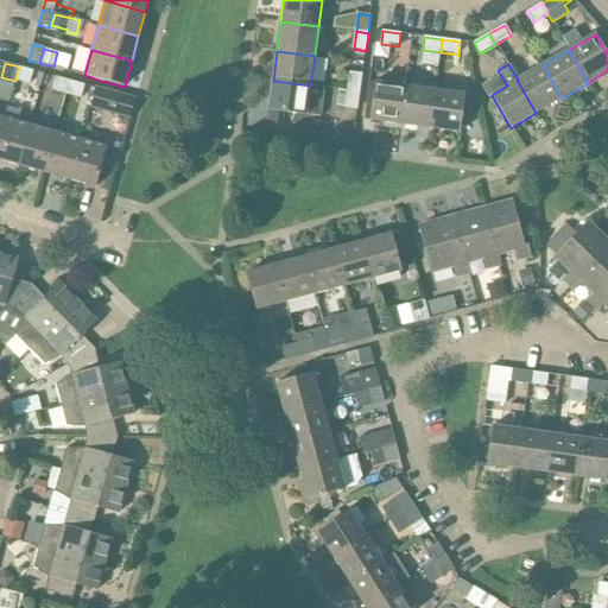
[(536,113),(562,99),(543,65),(518,80),(517,80),(536,113)]
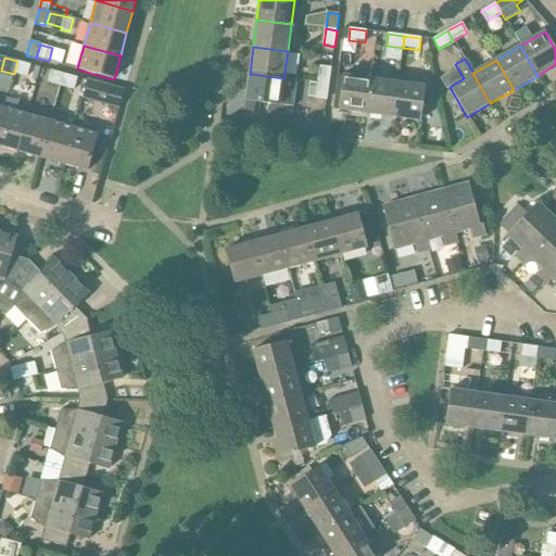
[(17,61),(14,74),(27,77),(30,65),(17,61)]
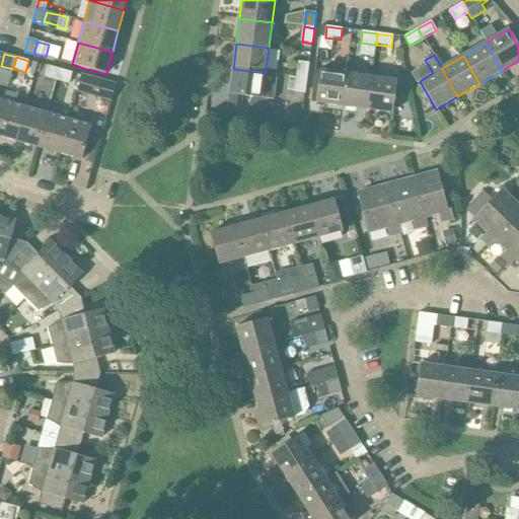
[(299,62),(297,77),(307,79),(309,64),(299,62)]
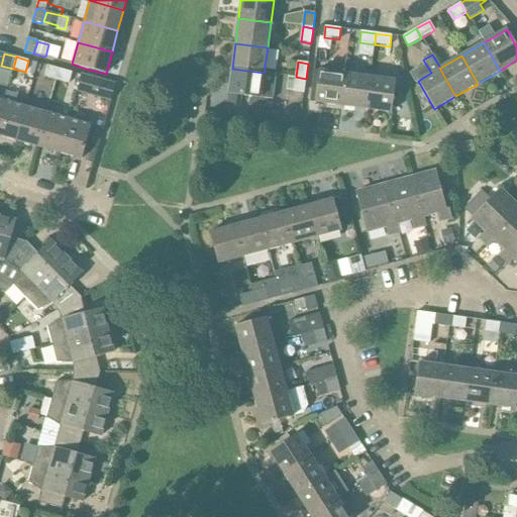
[(44,78),(57,81),(60,70),(47,66),(44,78)]
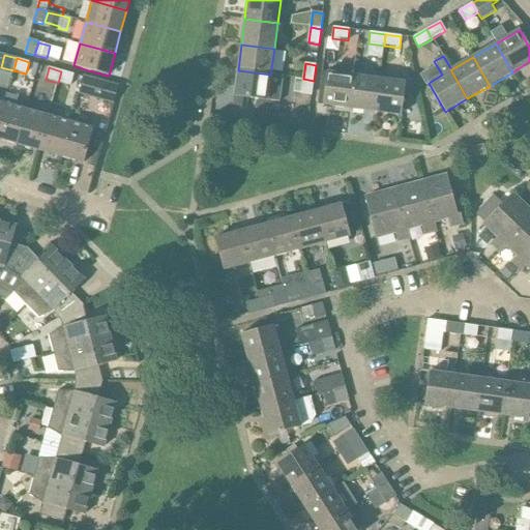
[(238,70),(234,96),(235,96),(256,99),(267,100),(280,102),(283,76),(270,75),(238,70)]
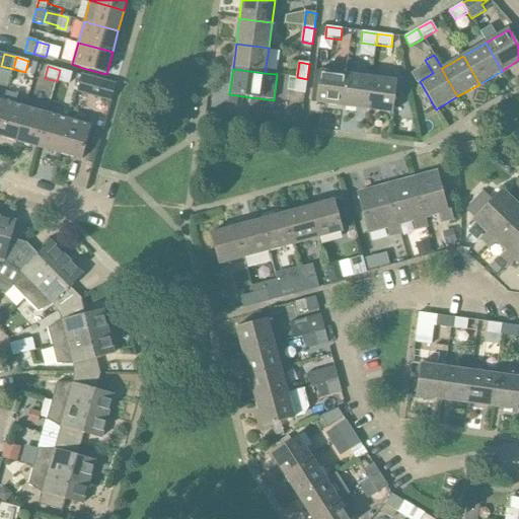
[(69,84),(73,73),(60,70),(57,81),(69,84)]
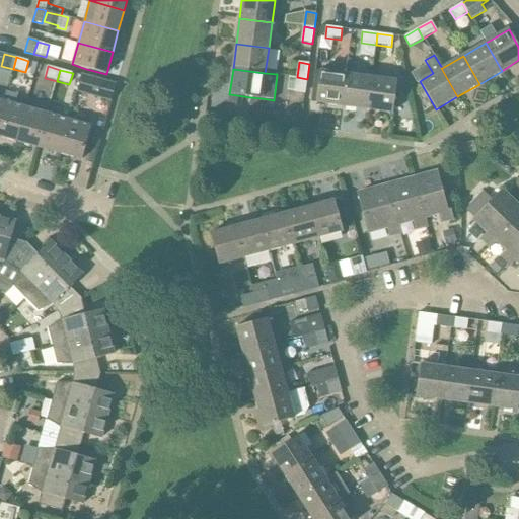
[(316,102),(342,106),(346,75),(320,72),(316,102)]
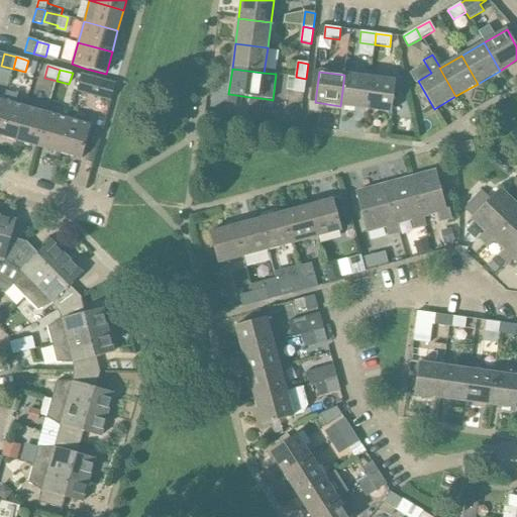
[(81,75),(77,91),(111,101),(115,85),(102,81),(90,78),(81,75)]
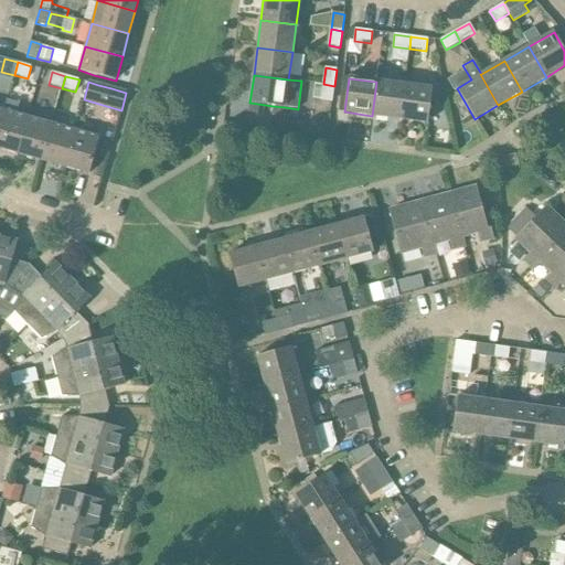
[(372,116),(398,119),(403,86),(376,82),(372,116)]
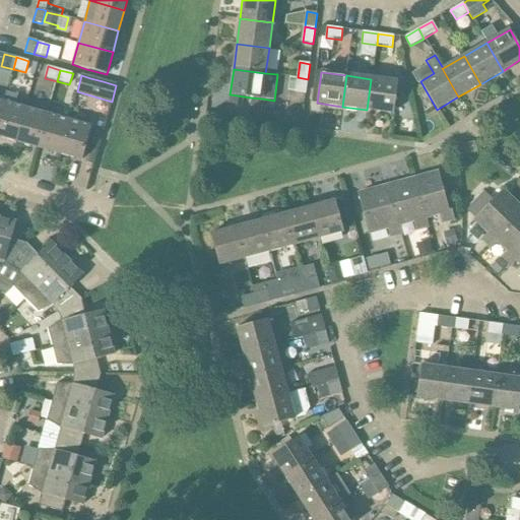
[(308,79),(298,77),(296,92),(306,93),(308,79)]
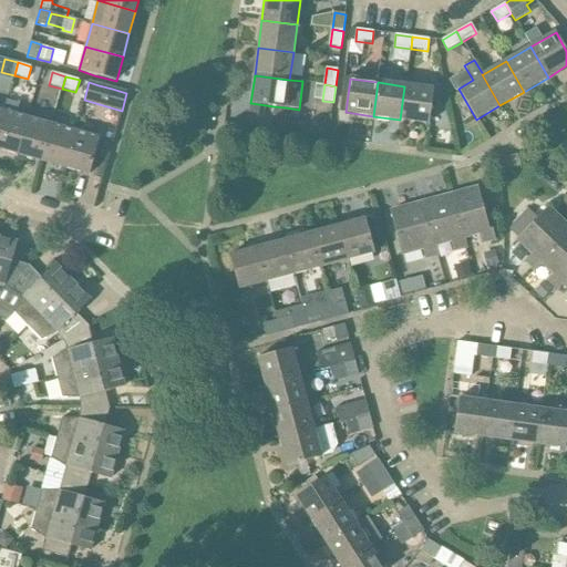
[(434,90),(404,86),(400,120),(429,124),(434,90)]
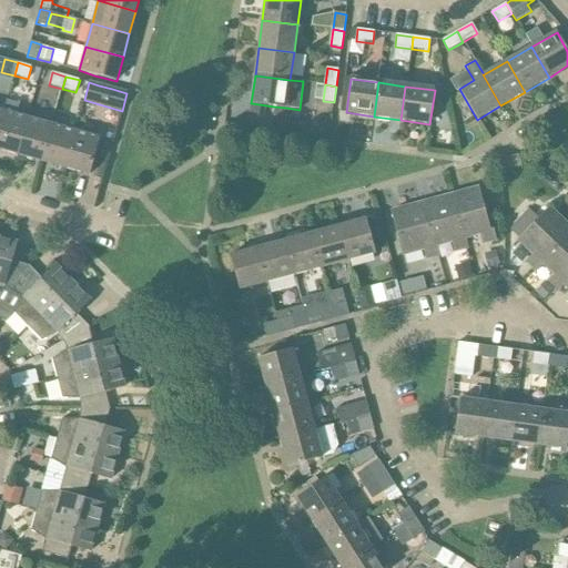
[(82,107),(78,123),(87,125),(91,109),(82,107)]
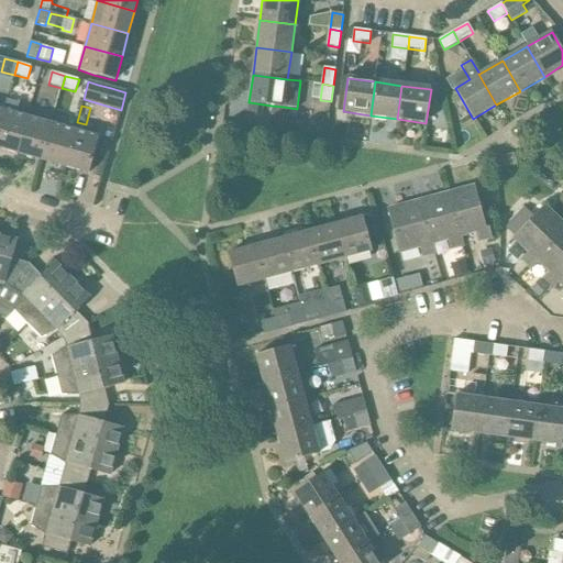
[(0,123),(0,148),(18,154),(28,117),(3,110),(0,123)]
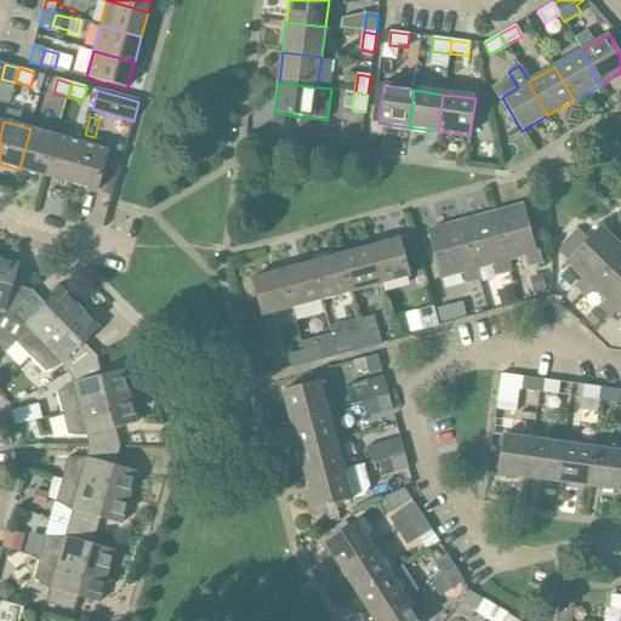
[(20,170),(45,177),(56,136),(30,129),(20,170)]
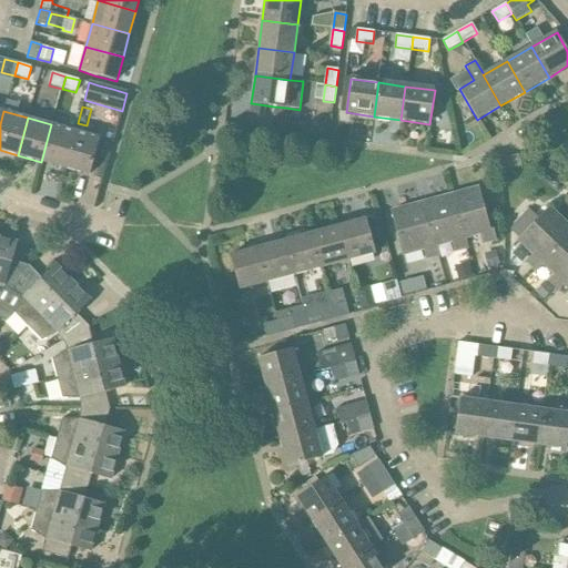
[(41,162),(66,169),(75,131),(51,124),(41,162)]
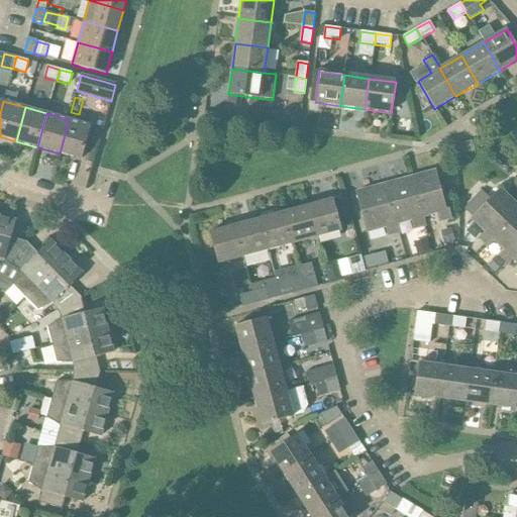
[(69,119),(60,153),(82,160),(91,125),(69,119)]
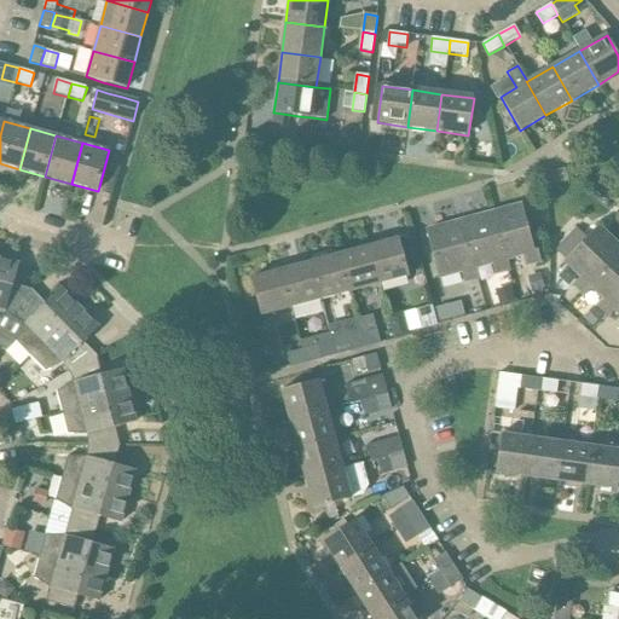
[(533,250),(527,229),(521,206),(492,213),(509,270),(507,259),(524,254),(526,265),(541,261),(537,249),(533,250)]
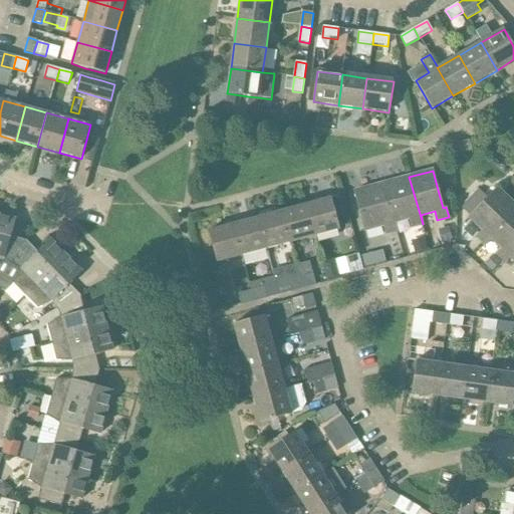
[(409,177),(383,184),(397,231),(398,231),(395,222),(409,218),(412,227),(423,224),(409,177)]
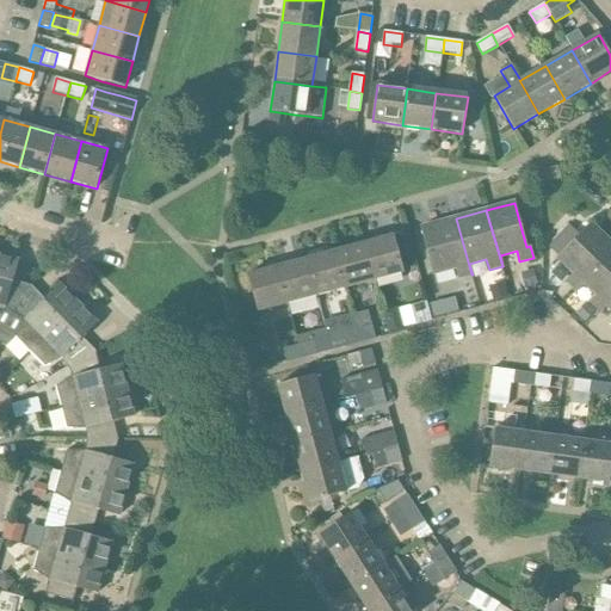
[(471,275),(456,218),(421,228),(434,273),(456,267),(458,278),(471,275)]
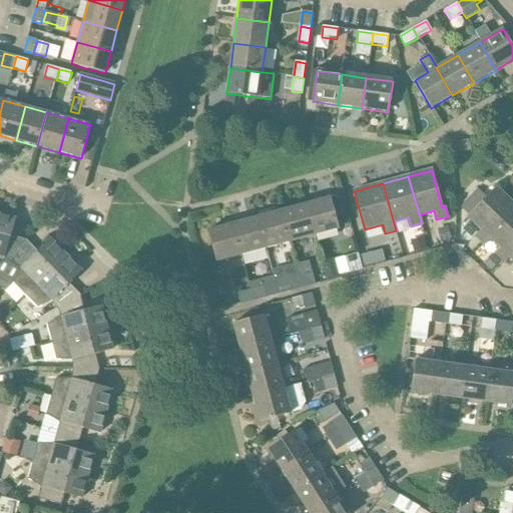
[(490,237),(512,212),(512,203),(496,188),(487,198),(477,189),(460,207),(470,216),(469,217),(482,230),(476,236),(484,244),(491,238),(490,237)]
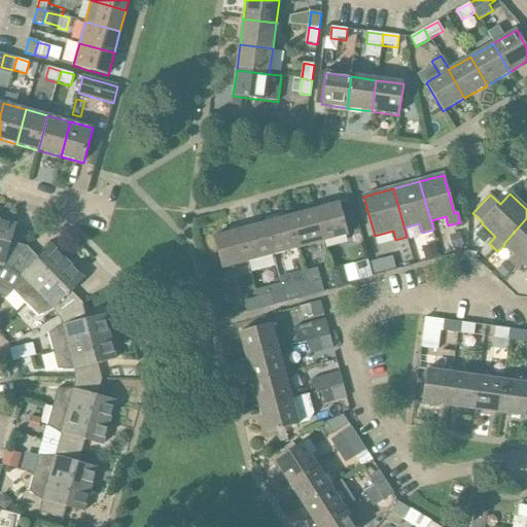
[(314,210),(323,242),(348,235),(348,233),(360,230),(352,201),(340,205),(340,203),(314,210)]
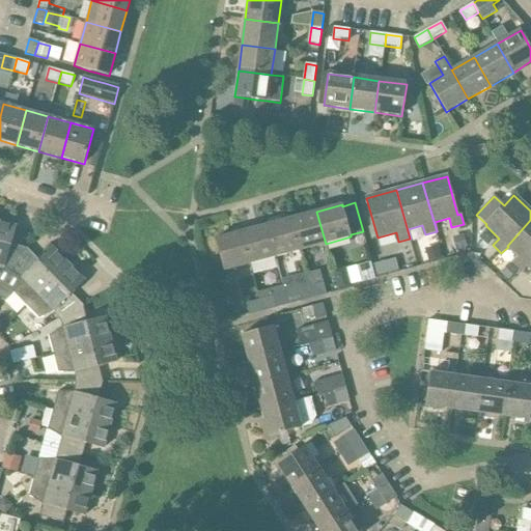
[(316,212),(291,218),(300,251),(326,244),(316,212)]
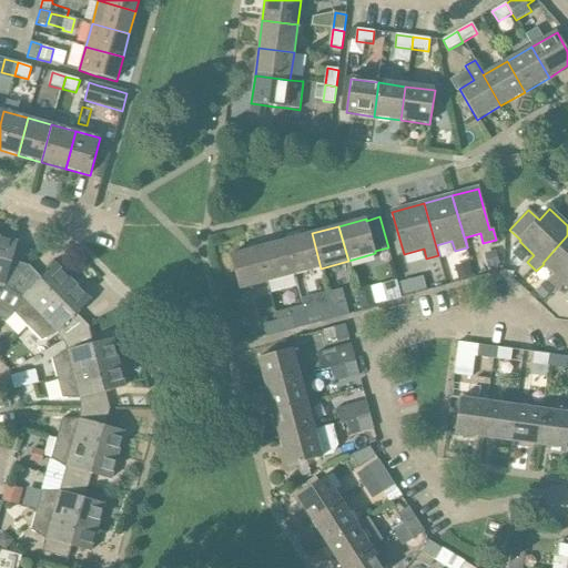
[(321,269),(312,233),(285,241),(294,275),(321,269)]
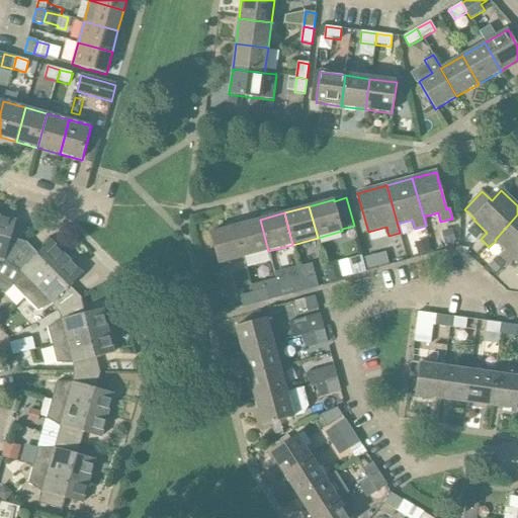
[(517,254),(517,214),(495,240),(496,241),(506,251),(500,257),(508,265),(517,254)]
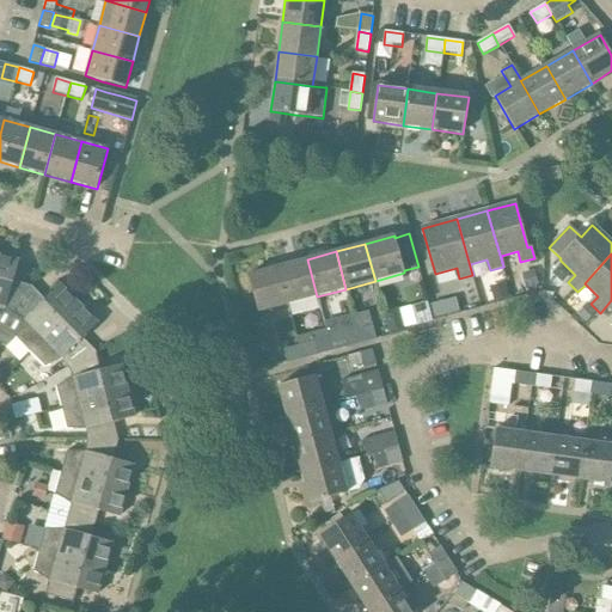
[(19,262),(0,256),(0,340),(14,314),(31,287),(13,281),(19,262)]
